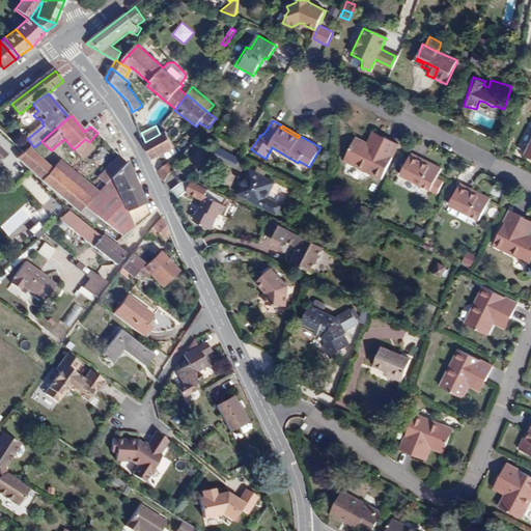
[(154,159),(174,147),(166,131),(160,134),(145,142),(154,159)]
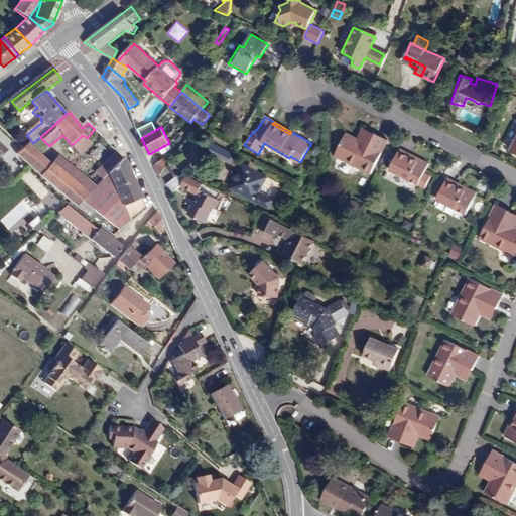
[(368,144),(374,134),(362,128),(357,139),(368,144)]
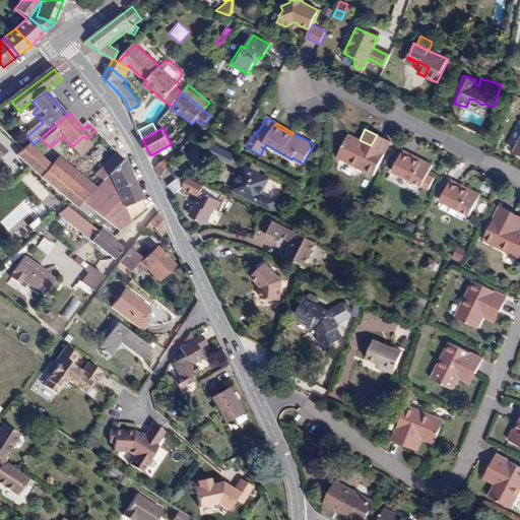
[(373,176),(390,142),(377,135),(371,145),(360,140),(349,134),(337,157),(373,176)]
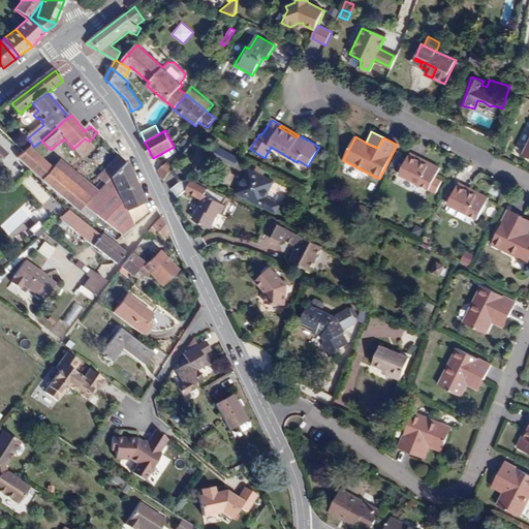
[(95,150),(89,142),(85,138),(73,149),(85,160),(95,150)]
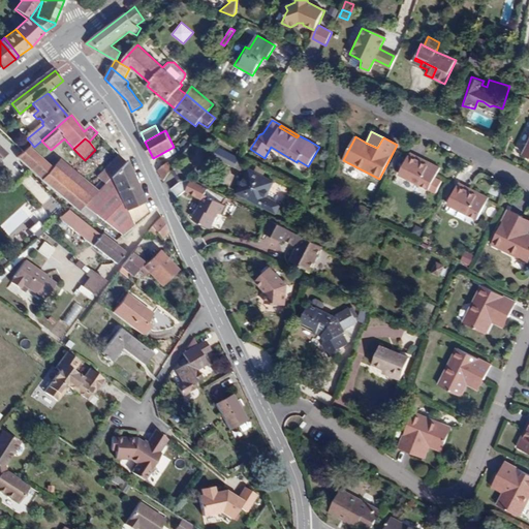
[(90,197),(54,165),(52,167),(29,147),(17,156),(19,158),(36,175),(54,190),(72,206),(78,210),(90,197)]
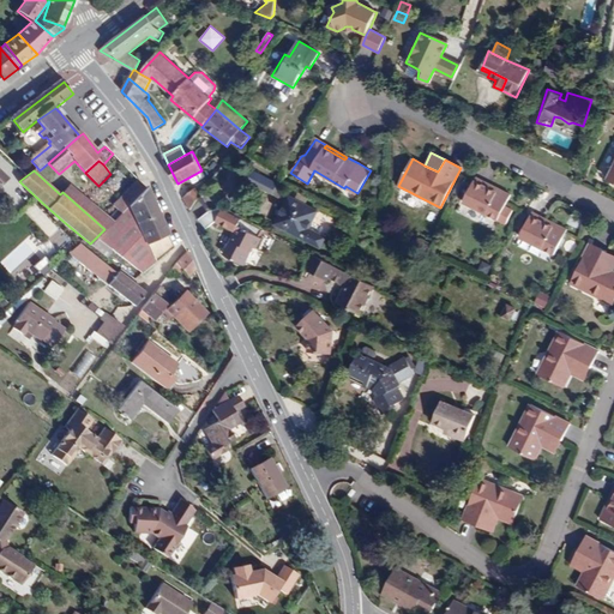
[(276,185),(250,170),(244,180),(272,193),(276,185)]
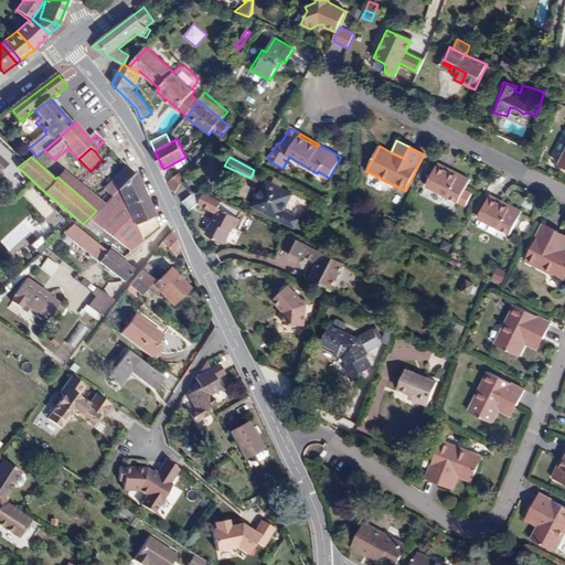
[(457,173),(438,163),(436,167),(456,177),(457,173)]
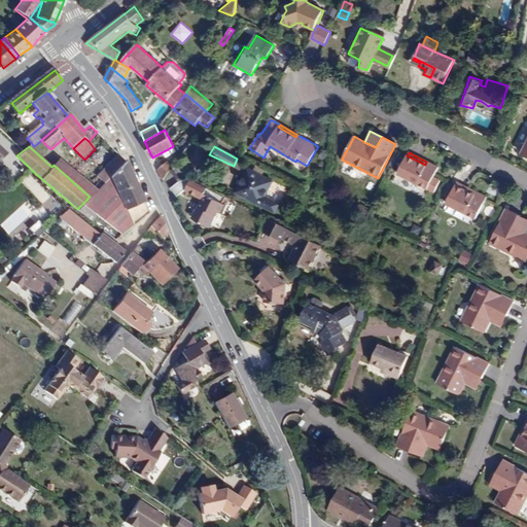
[(104,182),(125,161),(117,153),(97,175),(104,182)]
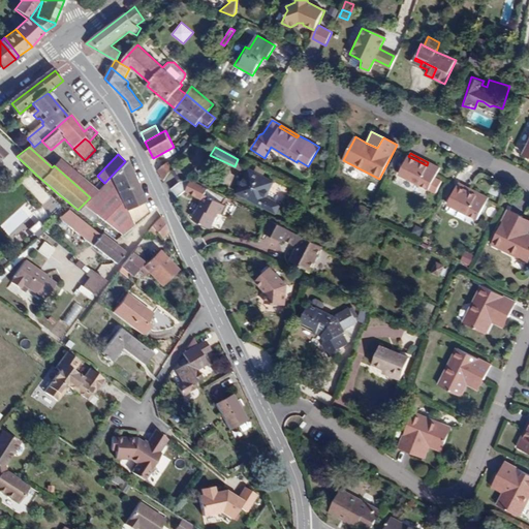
[(435,178),(439,167),(428,162),(427,165),(408,156),(399,175),(436,193),(441,181),(435,178)]
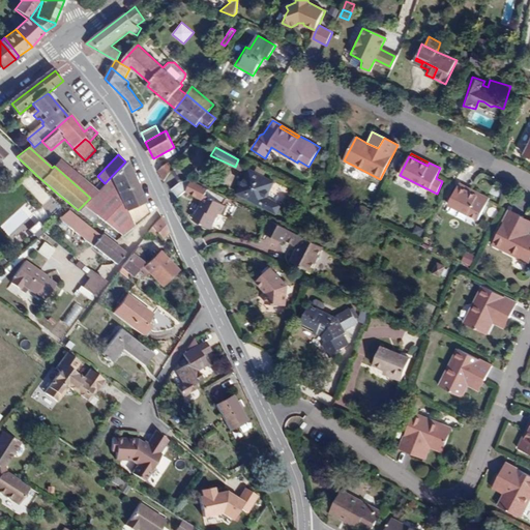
[(97,192),(60,159),(54,166),(90,198),(97,192)]
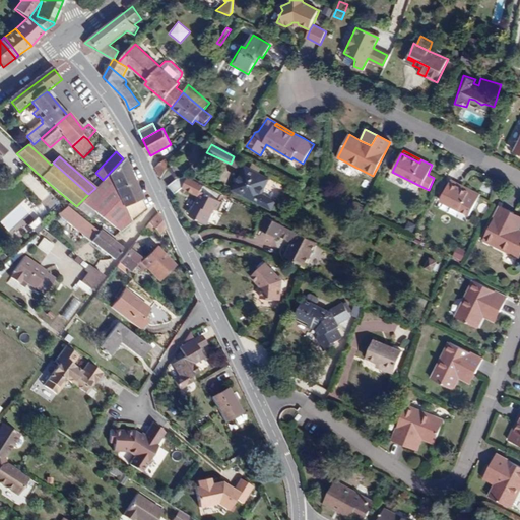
[(142,199),(124,158),(123,158),(103,180),(95,188),(88,194),(76,206),(90,217),(95,212),(119,232),(146,209),(141,199),(142,199)]
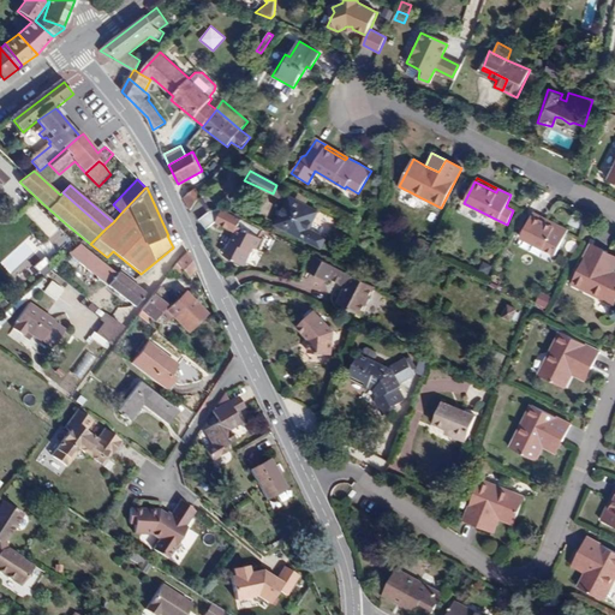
[(190,209),(199,196),(193,190),(185,198),(190,209)]
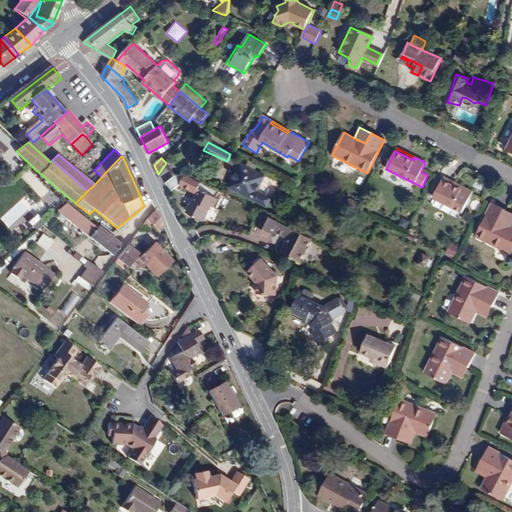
[(255,170),(258,164),(249,160),(246,166),(255,170)]
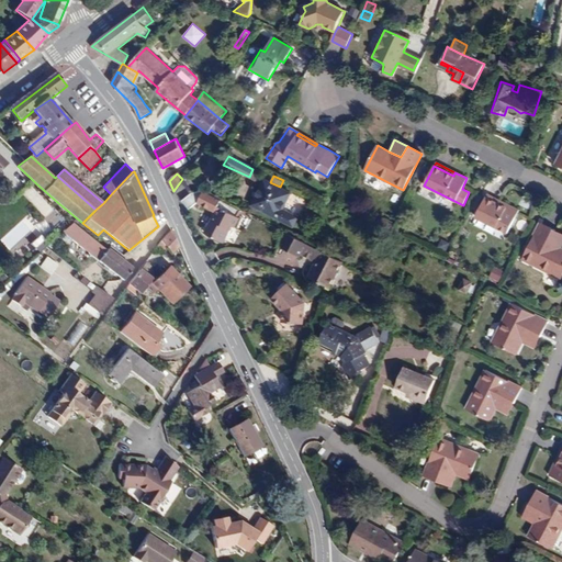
[(283,210),(291,193),(280,187),(270,182),(263,179),(250,205),(293,227),(299,217),(283,210)]
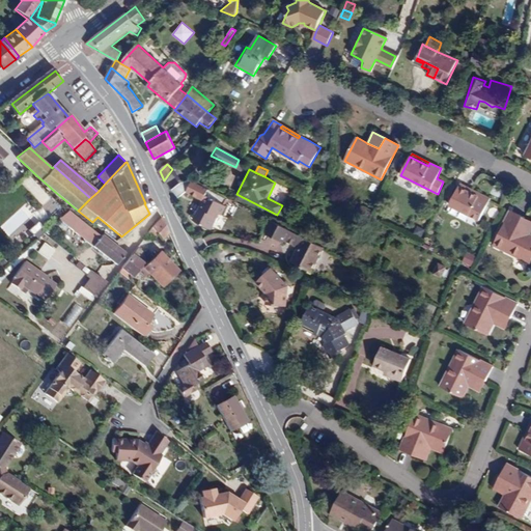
[(177,196),(188,188),(182,180),(171,190),(177,196)]
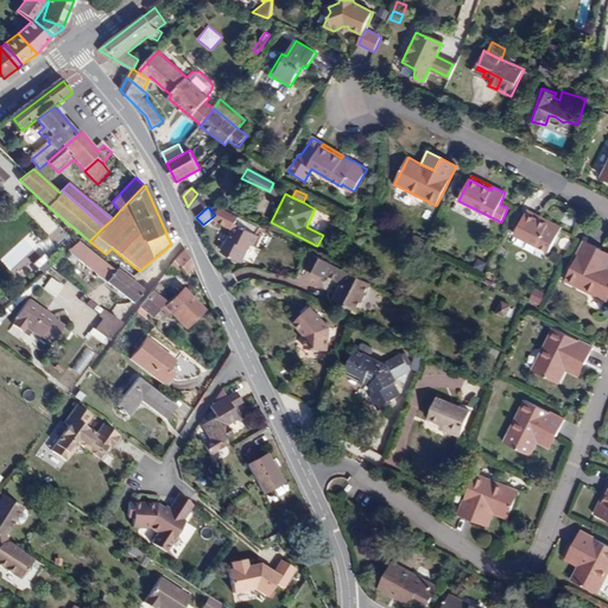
[(549,221),(527,210),(525,214),(546,225),(549,221)]
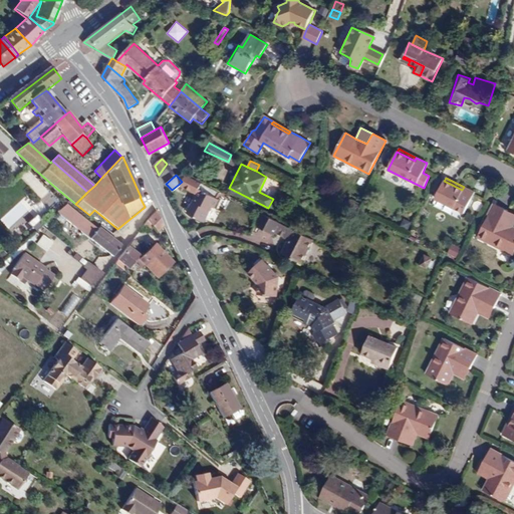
[(464,213),(474,193),(464,187),(462,190),(444,181),(436,199),(464,213)]
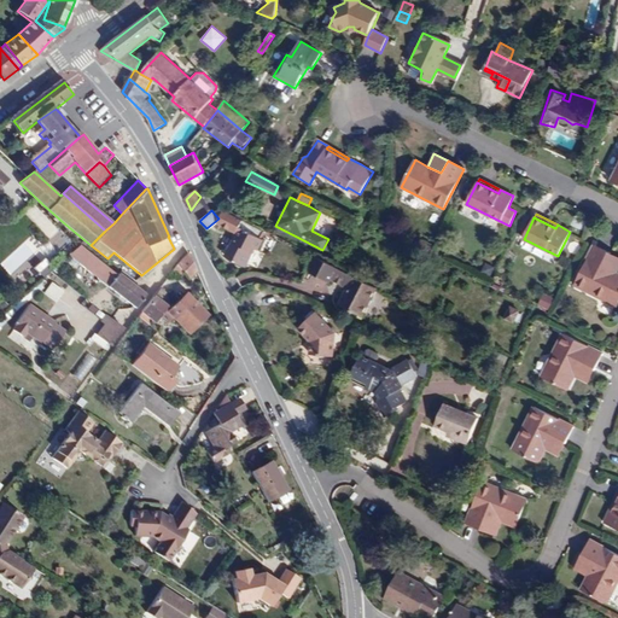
[(258,249),(263,239),(239,227),(233,237),(235,238),(225,256),(245,267),(255,248),(258,249)]
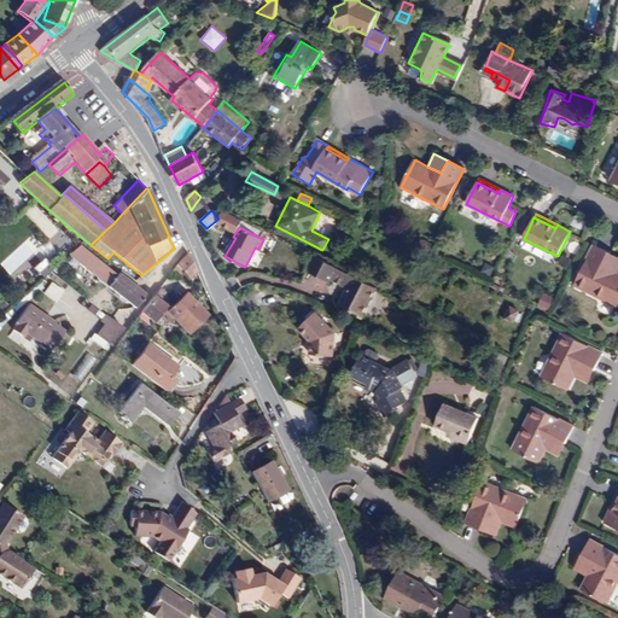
[(146,295),(118,273),(117,275),(79,245),(68,255),(134,308),(146,295)]
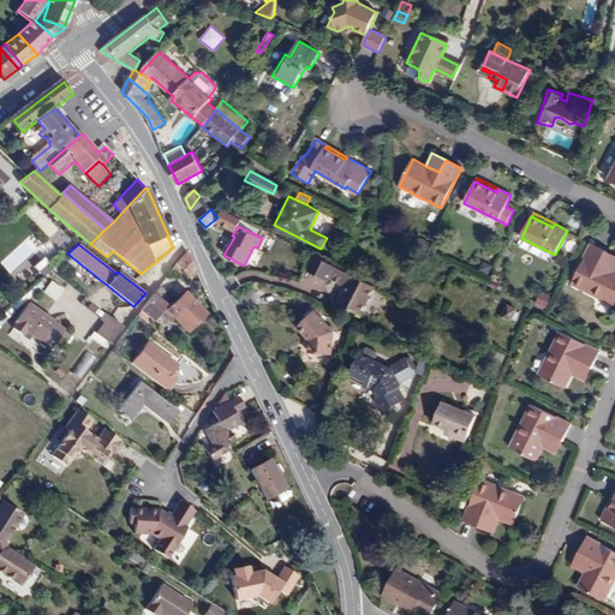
[(614,304),(614,272),(601,264),(608,252),(591,245),(572,285),(614,306),(614,304)]
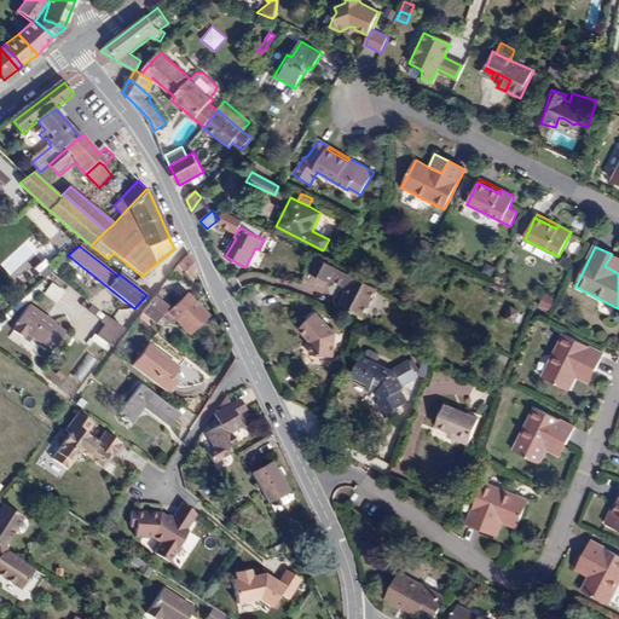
[(196,270),(189,253),(178,264),(189,278),(196,270)]
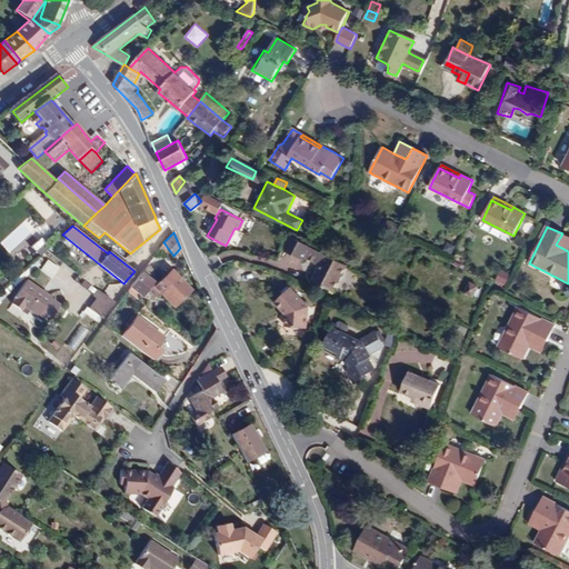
[(568,251),(568,250),(568,237),(562,233),(556,245),(568,251)]
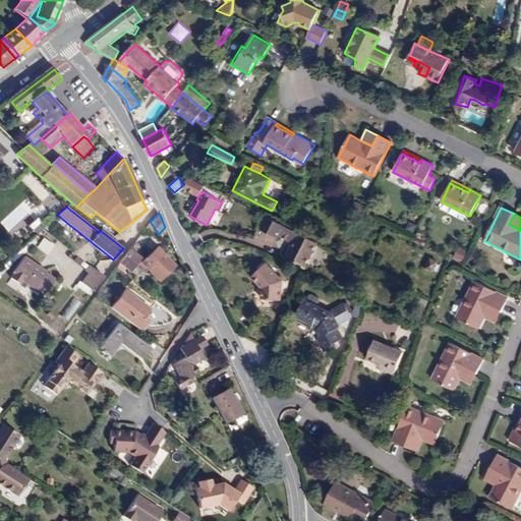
[(317,242),(313,239),(267,216),(261,228),(278,236),(279,235),(293,242),(286,257),(306,267),(319,242),(317,242)]
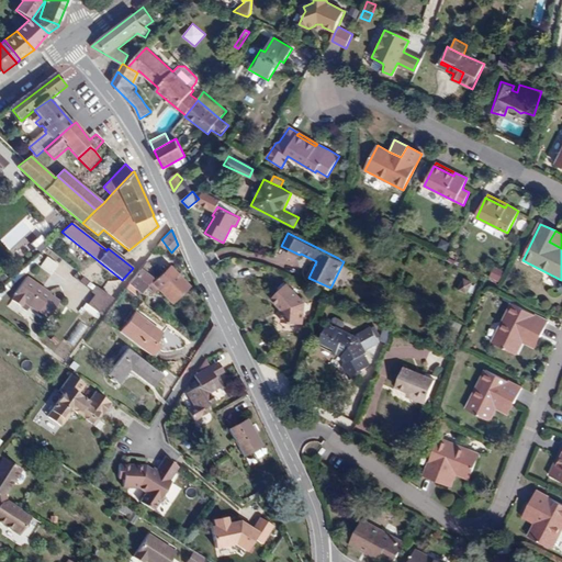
[(45,256),(37,267),(51,274),(57,263),(45,256)]
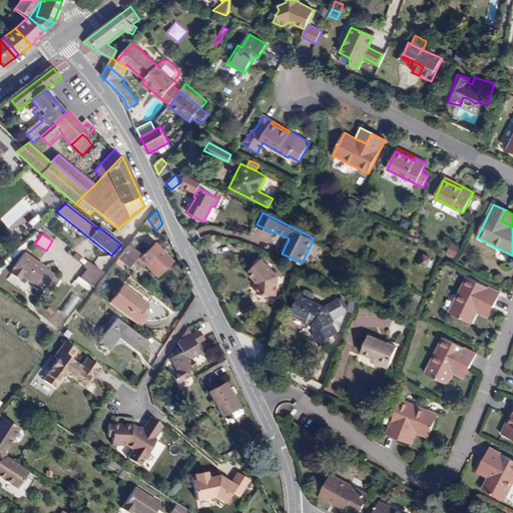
[(172,262),(154,242),(140,255),(133,249),(137,243),(132,238),(117,259),(128,268),(132,262),(138,268),(144,263),(156,277),(172,262)]
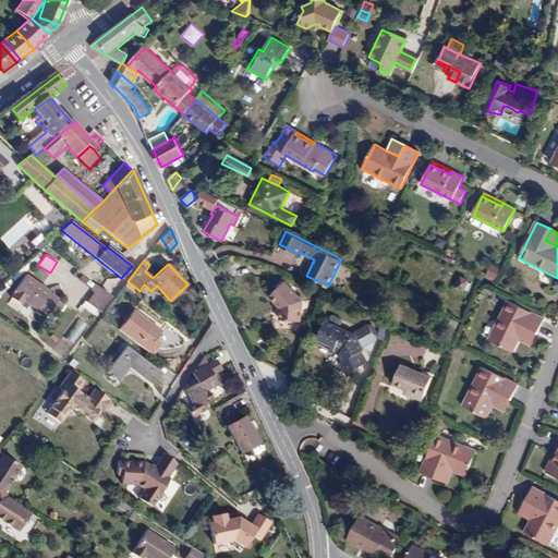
[(494,281),(500,269),(490,264),(484,276),(494,281)]
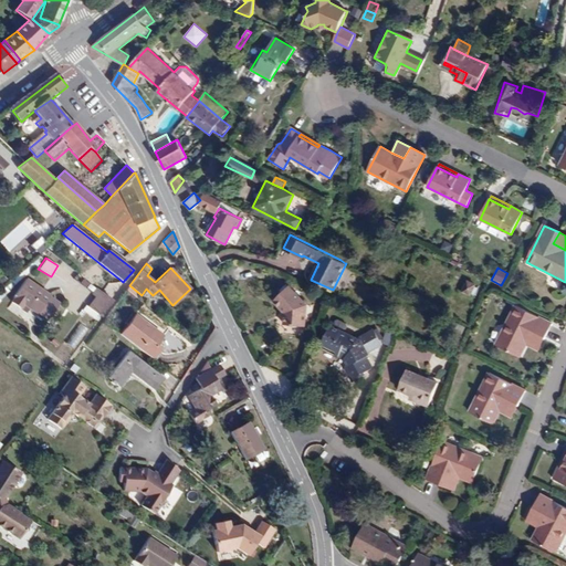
[(88,290),(95,280),(85,273),(79,283),(88,290)]
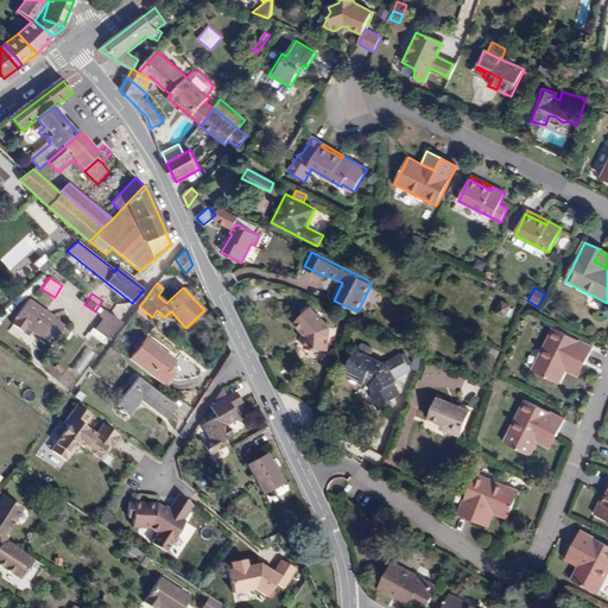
[(55,317),(29,299),(14,318),(14,321),(12,324),(24,333),(27,327),(31,330),(40,337),(43,335),(52,341),(64,324),(55,317)]
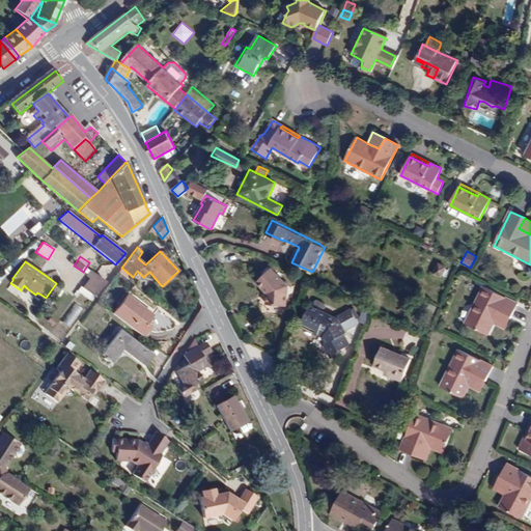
[(448,271),(446,269),(447,267),(438,262),(432,274),(441,278),(442,276),(445,277),(448,271)]
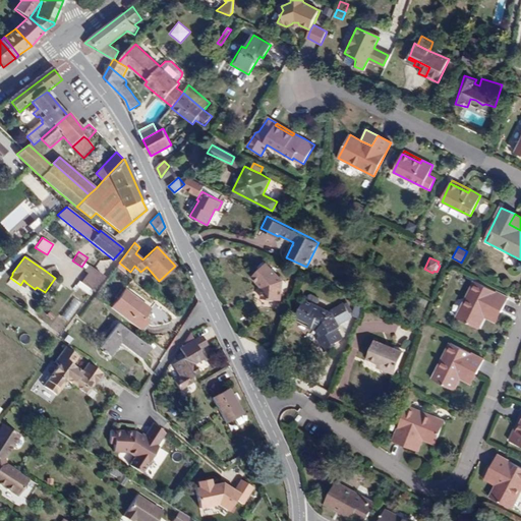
[(281,300),(283,281),(266,264),(251,277),(263,288),(262,299),(281,300)]
